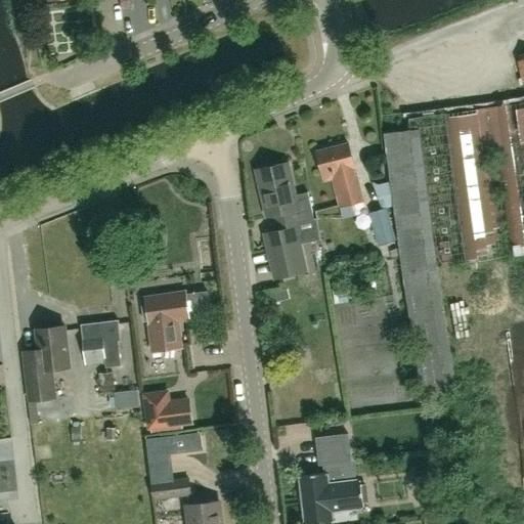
[(394,206),(404,273),(398,274),(399,275),(396,275),(397,284),(400,282),(400,285),(405,284),(412,326),(423,397),(459,392),(447,318),(439,266),(507,256),(492,157),(496,157),(510,256),(523,254),(523,101),(408,118),(410,129),(385,133),(391,181),(374,185),(383,209),(368,213),(379,246),(397,241),(387,208),(394,206)]
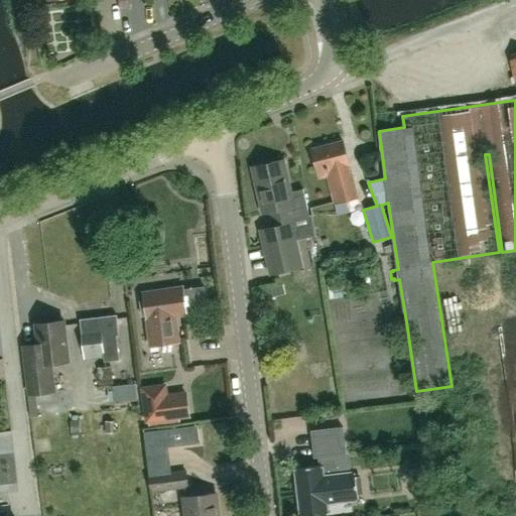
[(347,201),(358,198),(343,141),(311,149),(319,178),(328,176),(336,204),(335,204),(338,216),(350,212),(347,201)]
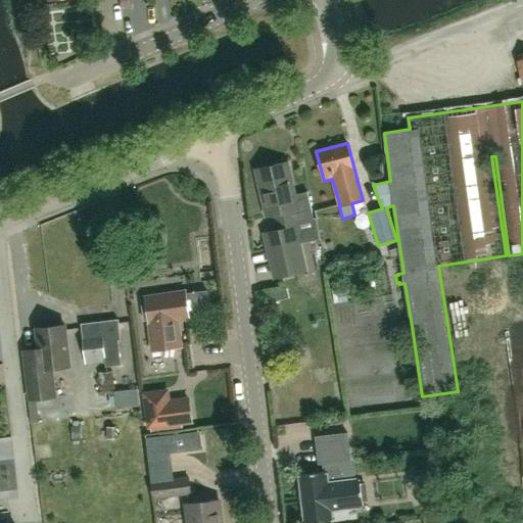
[(267,161),(287,161),(287,145),(267,145),(267,161)]
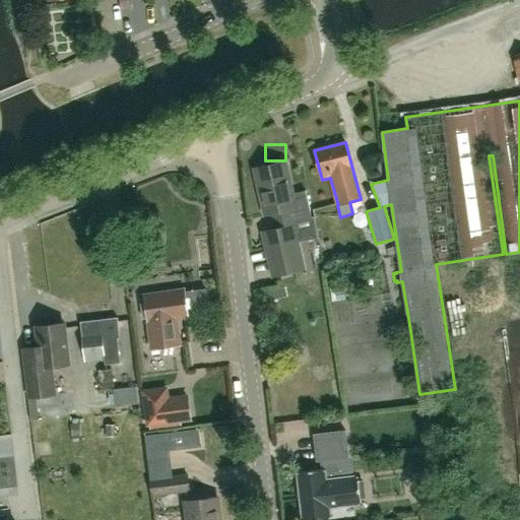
[(286,161),(260,168),(264,186),(260,187),(266,214),(279,211),(282,228),(264,232),(268,248),(270,248),(277,275),(305,268),(294,221),(313,217),(307,191),(293,194),(286,161)]
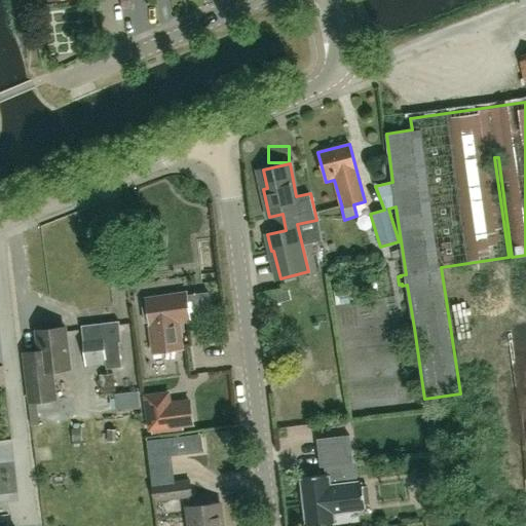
[(175,320),(190,317),(186,293),(148,298),(153,336),(177,333),(175,320)]
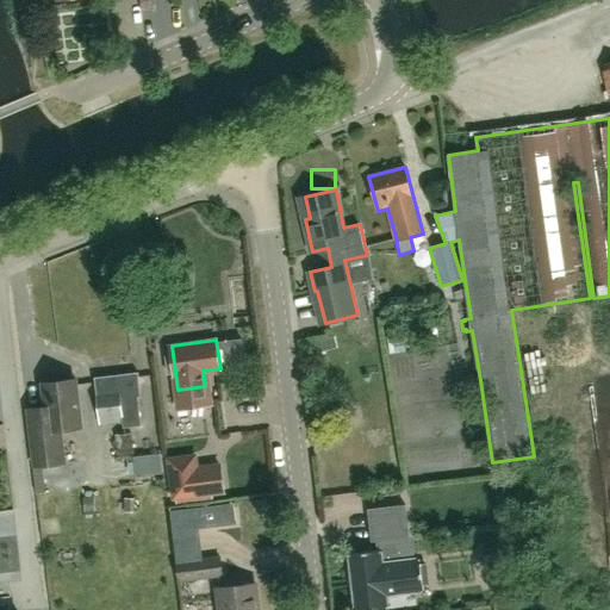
[(141,397),(138,373),(94,378),(100,424),(123,422),(123,428),(141,425),(138,398),(141,397)]
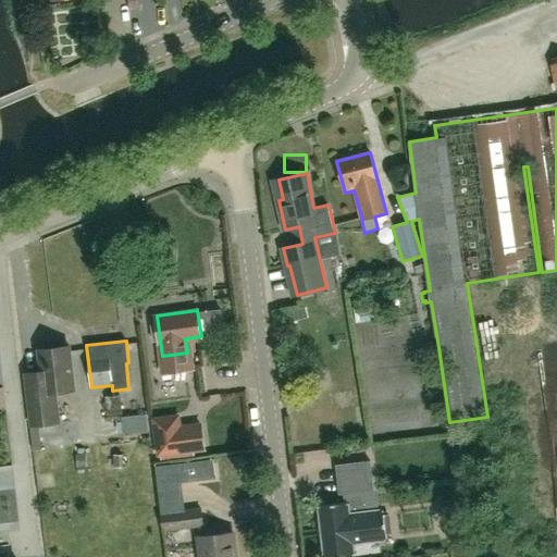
[(38,350),(42,381),(26,382),(31,425),(59,422),(56,392),(74,390),(69,347),(38,350)]
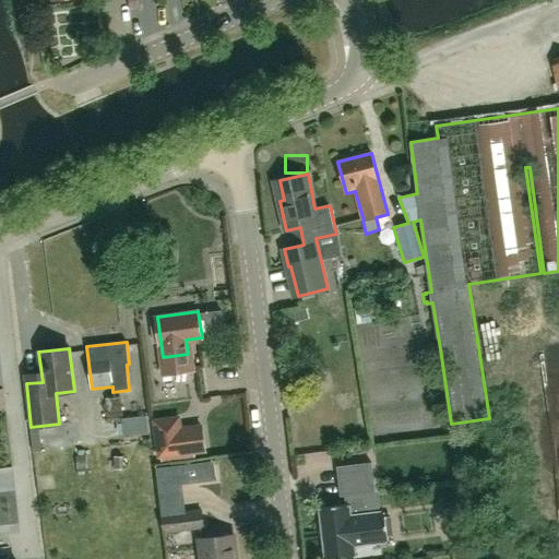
[(156,458),(205,452),(202,424),(181,427),(179,415),(152,419),(156,458)]
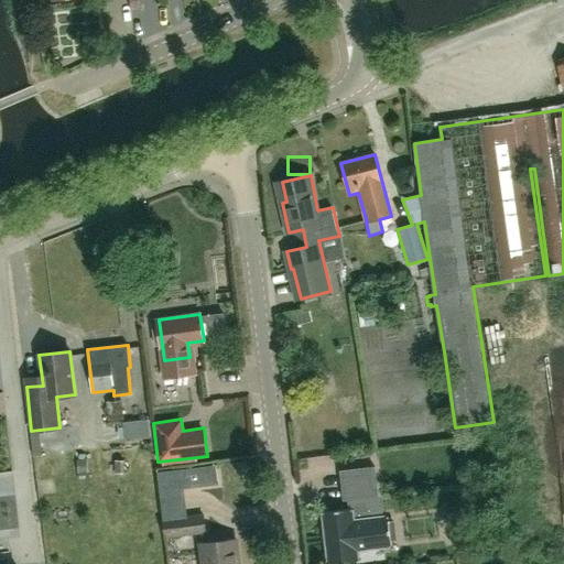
[(90,444),(130,443),(130,426),(89,427),(90,444)]
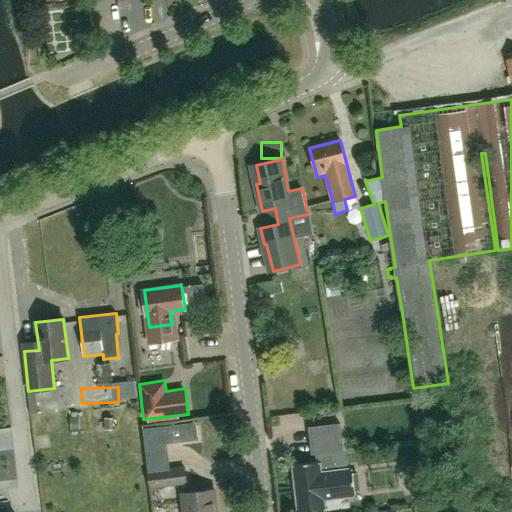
[(312,455),(343,452),(340,430),(309,433),(312,455)]
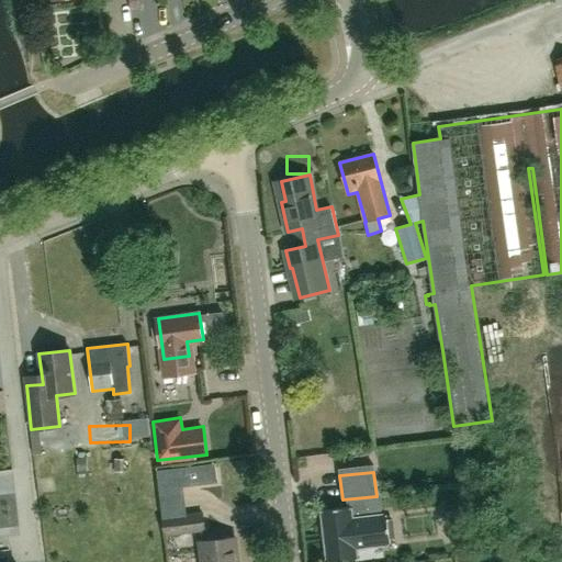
[(343,561),(358,561),(358,560),(356,544),(393,540),(390,513),(364,516),(363,507),(351,508),(323,512),(328,561),(343,561)]
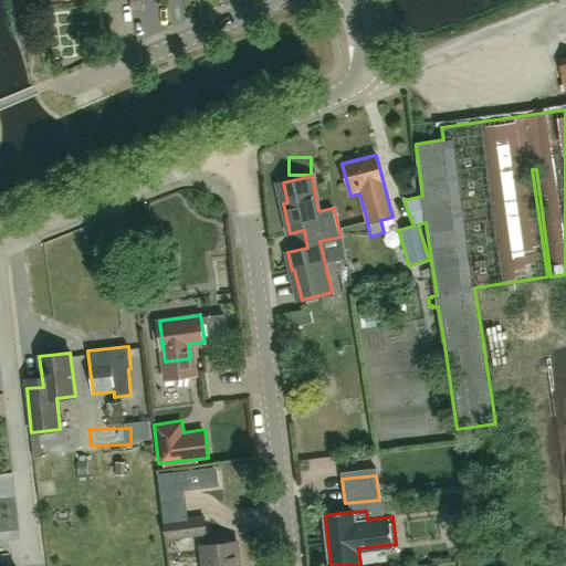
[(176,538),(207,535),(205,515),(174,520),(176,538)]
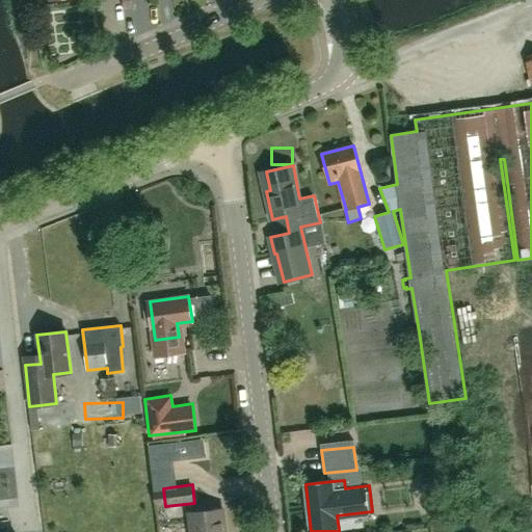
[(190,531),(225,531),(222,509),(189,513),(190,531)]
